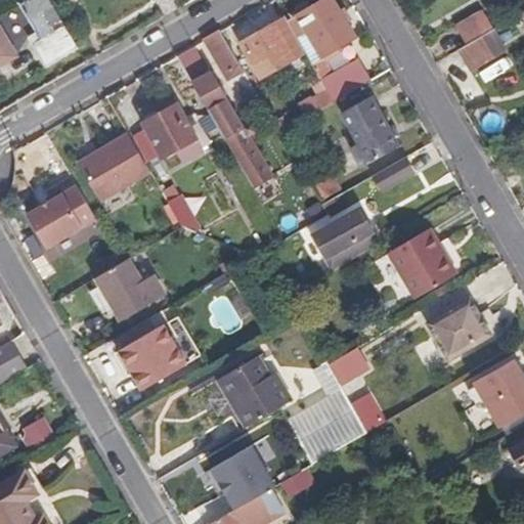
[(50,0),(24,0),(19,3),(42,43),(34,47),(48,73),(80,53),(50,0)]
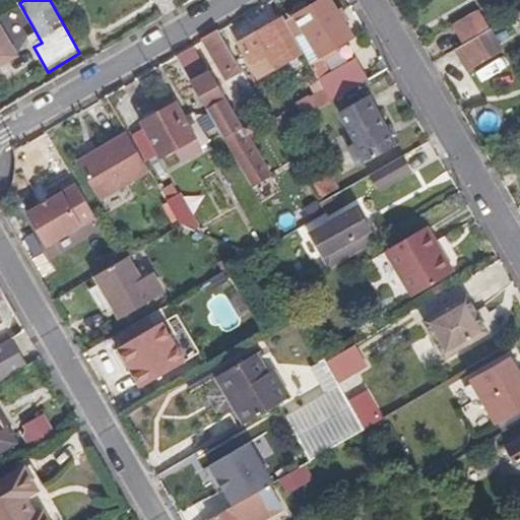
[(327,86),(335,102),(371,81),(358,60),(340,71),(330,54),(356,39),(333,0),(326,0),(288,21),(298,38),(308,33),(322,59),(313,63),(319,73),(327,86)]
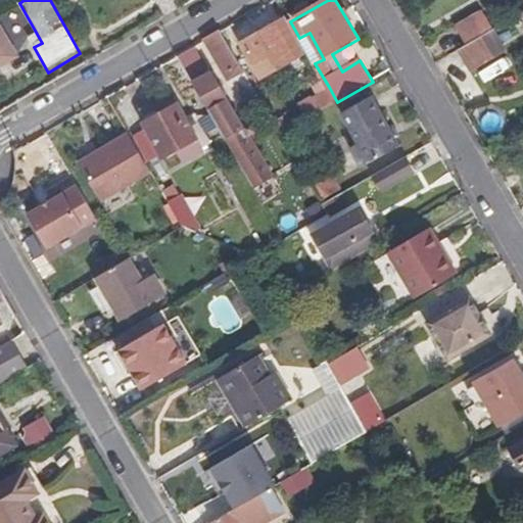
[(467,44),(486,33),(494,28),(495,28),(484,9),(456,26),(467,44)]
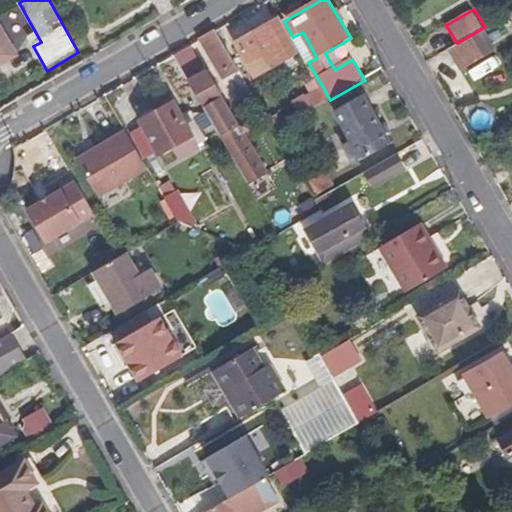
[(284,21),(282,17),(239,42),(258,77),(302,52),(293,37),(284,21)]
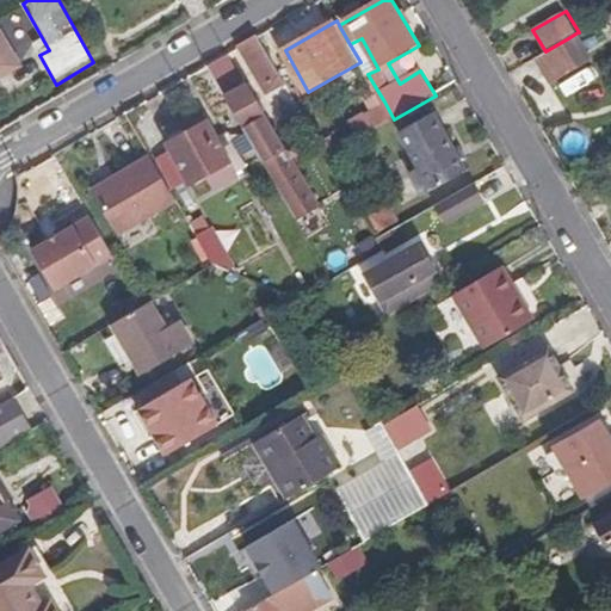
[(568,38),(582,63),(592,57),(578,32),(568,38)]
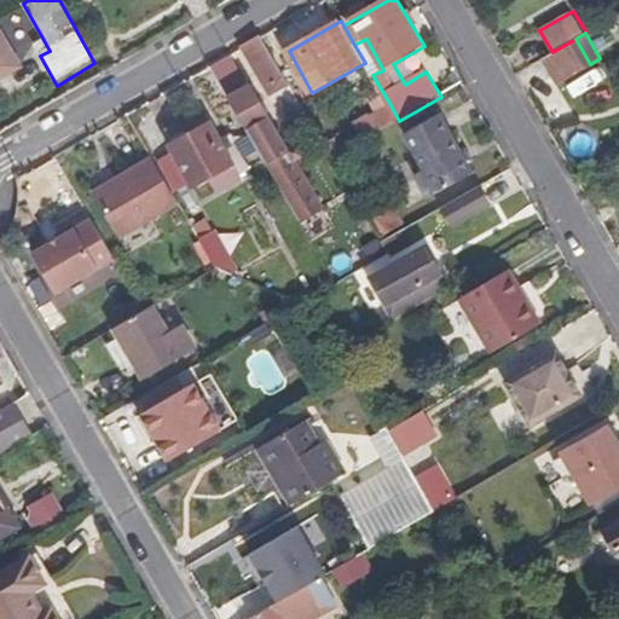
[(262,38),(247,47),(268,86),(285,77),(262,38)]
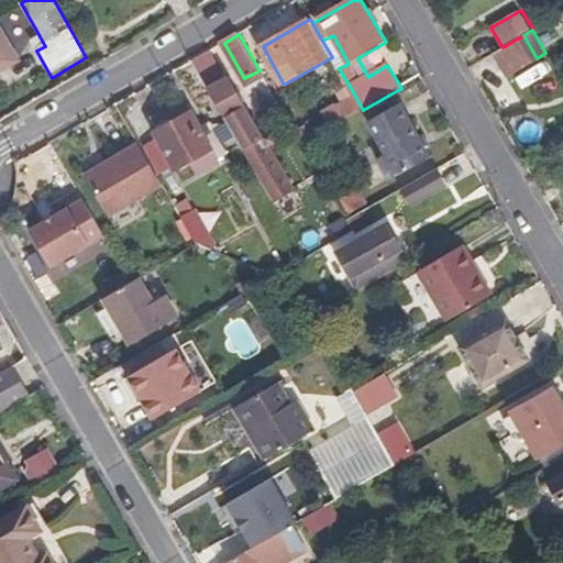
[(322,41),(332,57),(339,68),(349,64),(333,35),(322,41)]
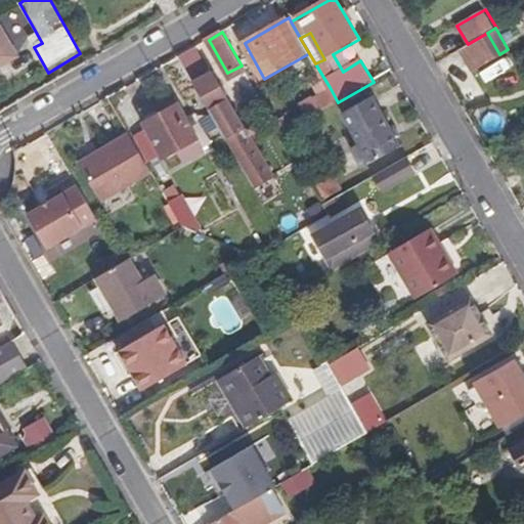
[(468,44),(459,49),(471,70),(499,54),(487,33),(468,44)]
